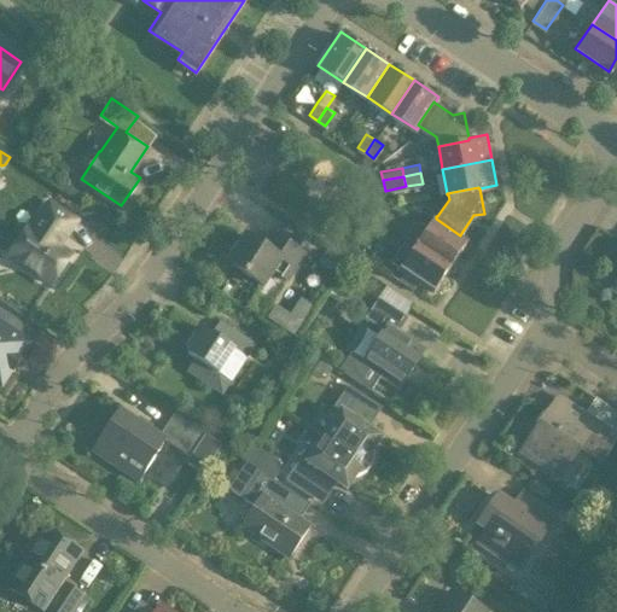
[(75,216),(50,199),(33,225),(28,222),(9,251),(52,280),(71,251),(59,242),(75,216)]
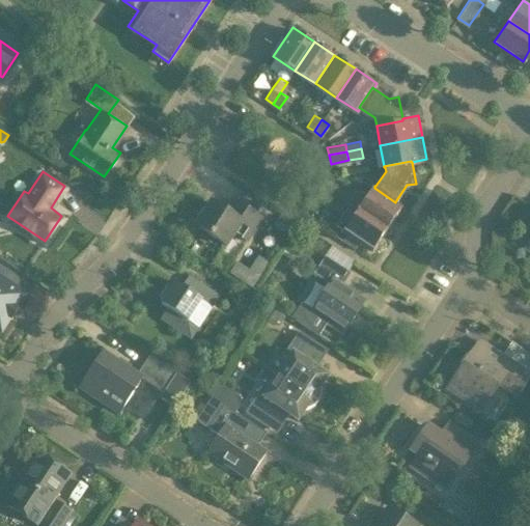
[(322,183),(333,190),(337,183),(326,175),(322,183)]
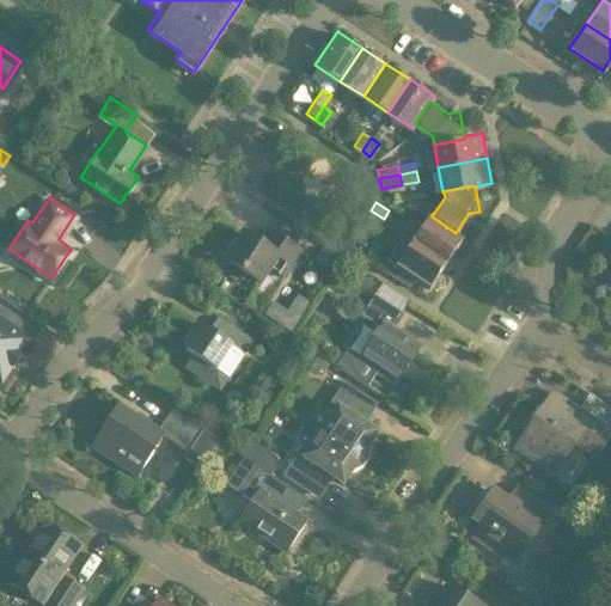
[(384,219),(371,210),(366,218),(378,226),(384,219)]
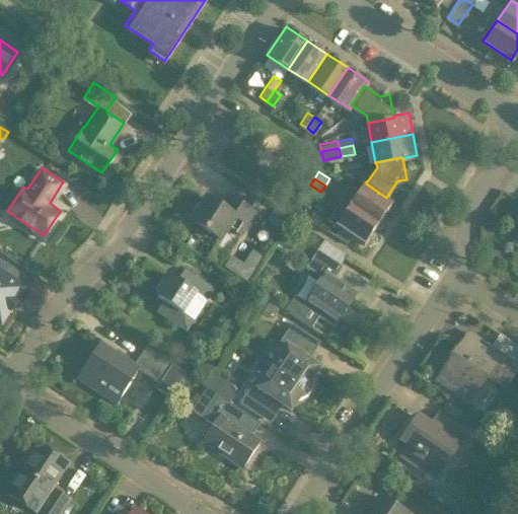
[(392,199),(387,196),(386,198),(366,184),(366,181),(364,179),(350,202),(378,220),(392,199)]
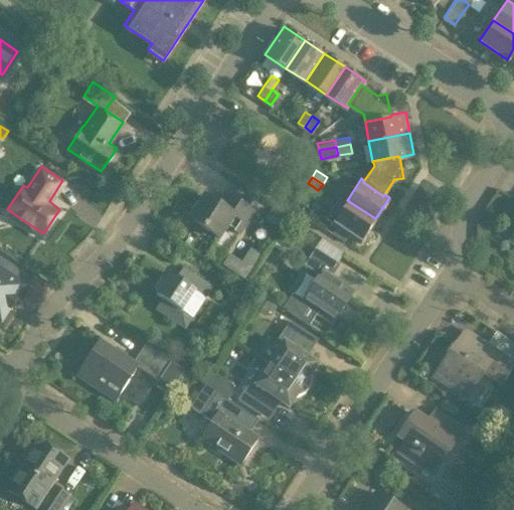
[(203,193),(189,215),(218,234),(226,221),(238,229),(252,208),(224,190),(216,202),(203,193)]
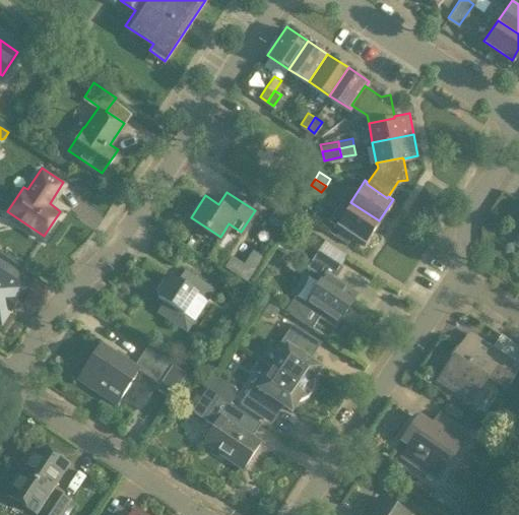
[(343,197),(329,217),(341,226),(336,234),(348,242),(353,234),(366,242),(379,220),(350,202),(343,197)]
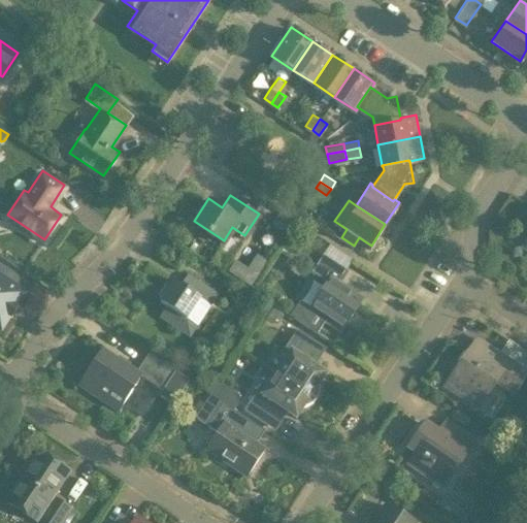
[(0,322),(2,322),(23,291),(22,287),(23,286),(15,282),(25,268),(0,251),(0,322)]
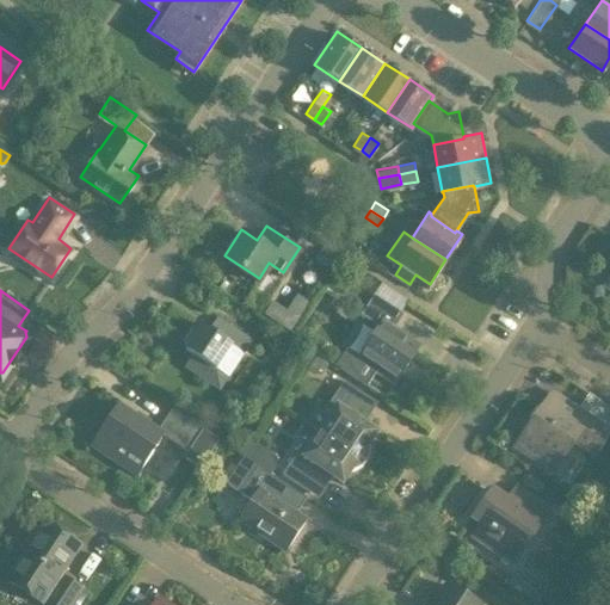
[(380,323),(359,352),(347,344),(337,360),(368,382),(376,369),(394,381),(420,341),(394,325),(404,310),(374,290),(359,310),(380,323)]
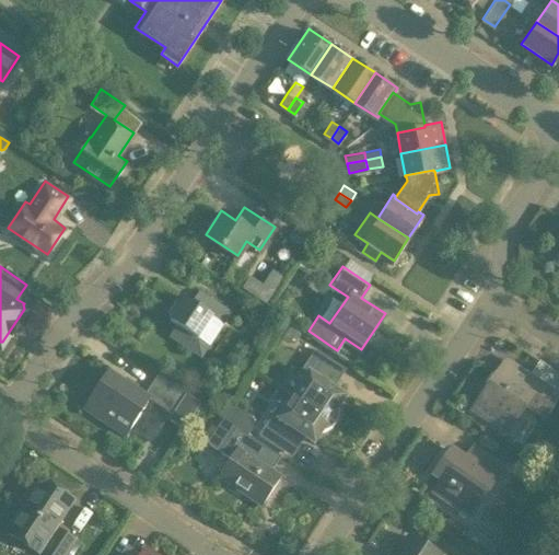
[(169,332),(189,346),(211,313),(222,321),(231,309),(207,293),(199,304),(184,295),(181,301),(177,299),(169,311),(172,314),(169,318),(175,322),(169,332)]
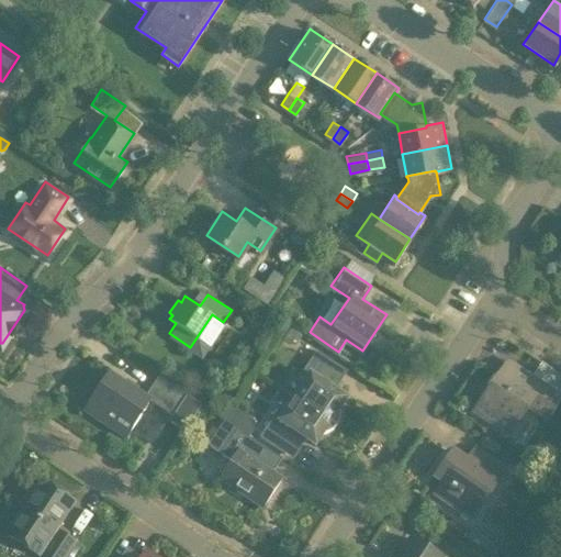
[(289,322),(282,332),(292,337),(296,341),(303,331),(289,322)]
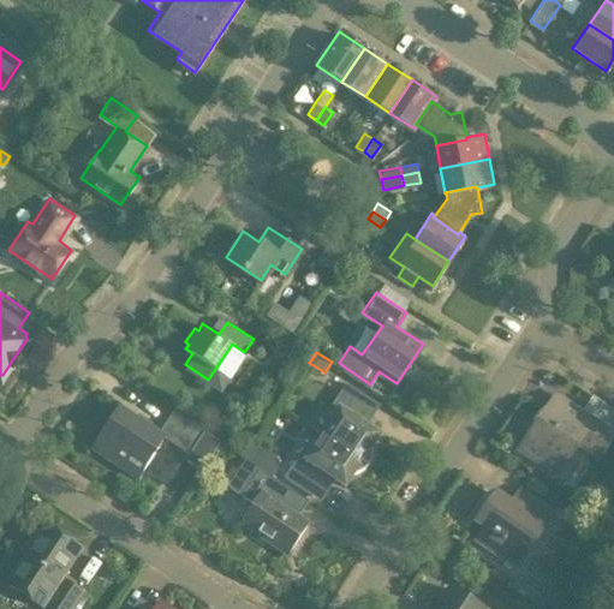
[(371,445),(371,443),(380,430),(361,418),(367,410),(351,399),(359,387),(347,380),(328,407),(334,412),(322,430),(369,461),(370,459),(371,455),(371,454),(373,452),(373,451),(373,448),(373,447),(371,445)]
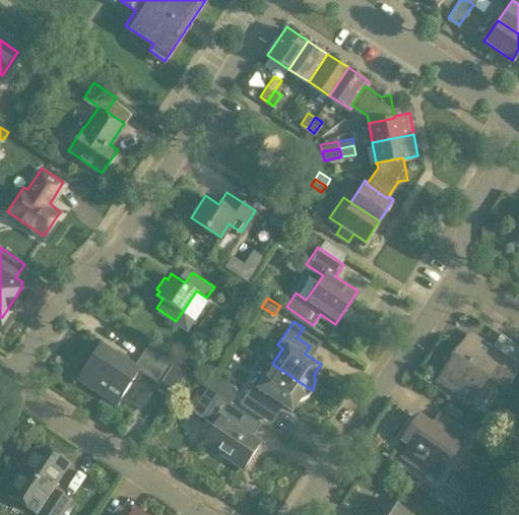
[(138,368),(159,381),(173,362),(146,344),(134,363),(102,341),(77,377),(116,402),(138,368)]
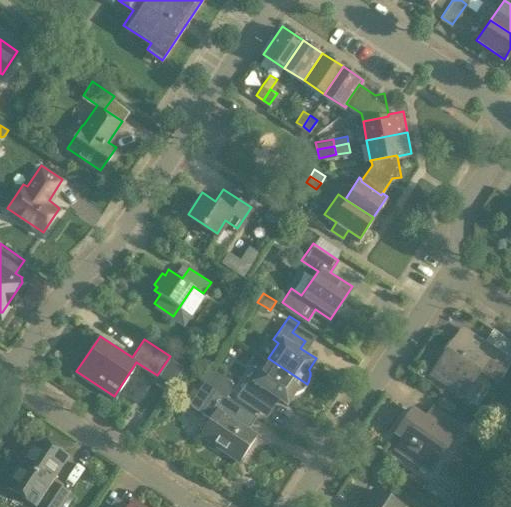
[(439,360),(431,373),(462,394),(471,381),(480,366),(497,377),(510,358),(510,355),(484,339),(482,337),(474,349),(454,336),(439,360)]
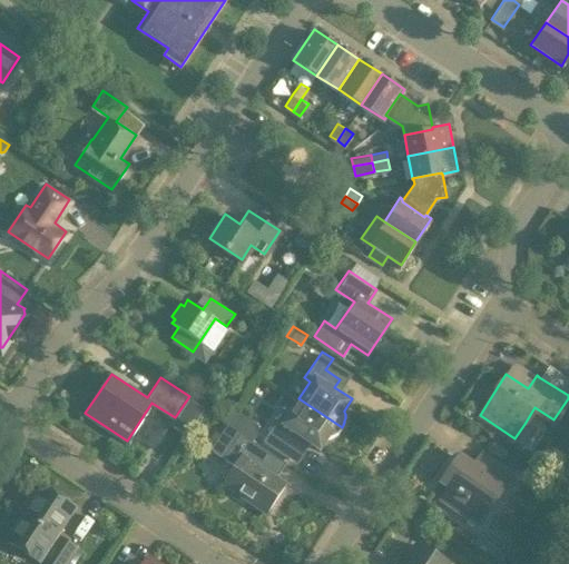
[(342,427),(298,398),(287,415),(282,411),(263,438),(290,456),(302,435),(320,447),(327,435),(330,435),(333,434),(336,433),(337,432),(340,429),(342,427)]
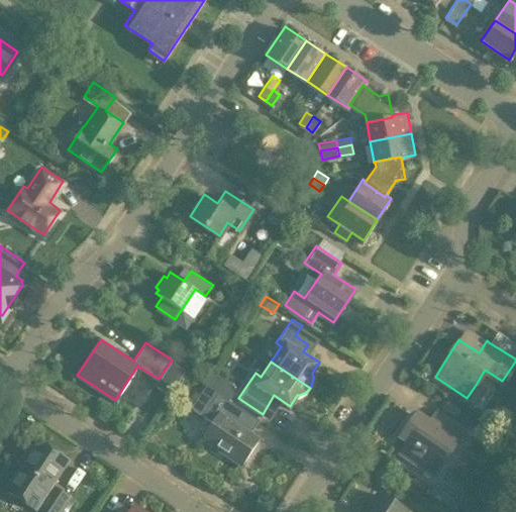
[(210,374),(205,382),(206,383),(229,398),(233,392),(232,381),(214,369),(210,374)]
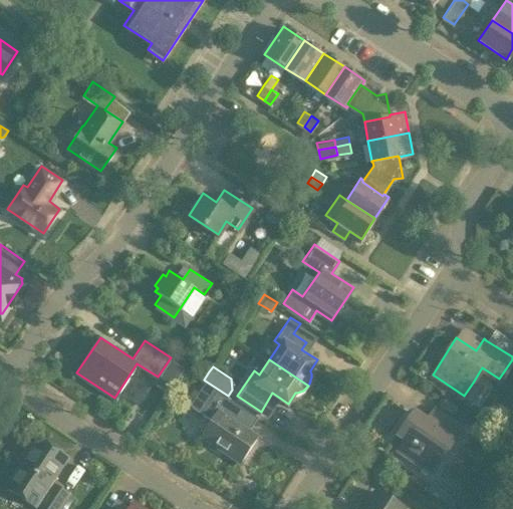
[(228,396),(205,380),(190,404),(214,420),(204,436),(237,458),(253,433),(231,418),(240,404),(228,396)]
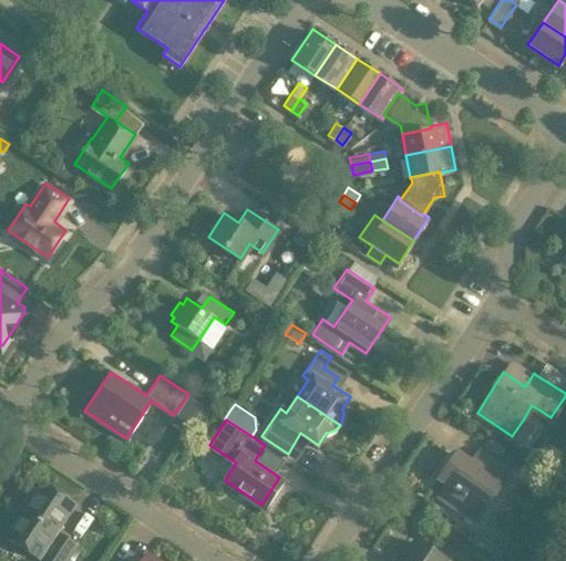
[(448,482),(440,495),(475,518),(508,468),(485,454),(477,465),(456,450),(439,477),(448,482)]
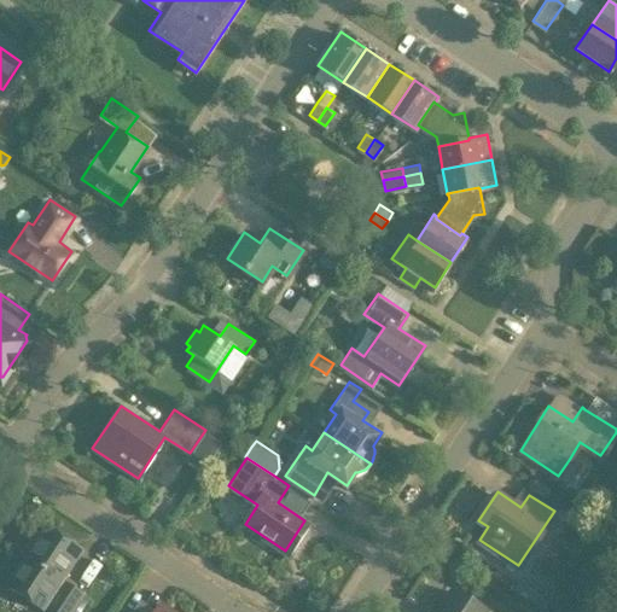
[(15,572),(6,584),(41,607),(48,595),(81,547),(47,524),(25,557),(15,572)]
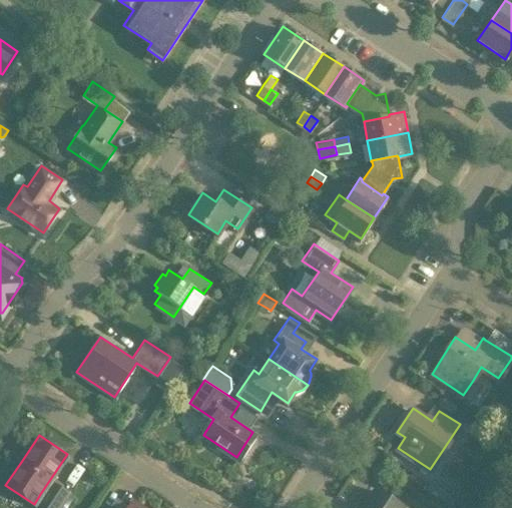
[(53,481),(39,503),(47,507),(55,507),(67,490),(53,481)]
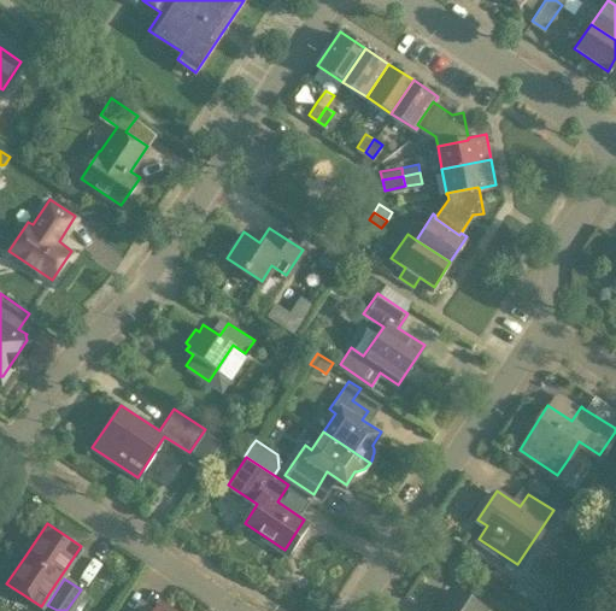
[(540,610),(551,594),(535,583),(524,600),(540,610)]
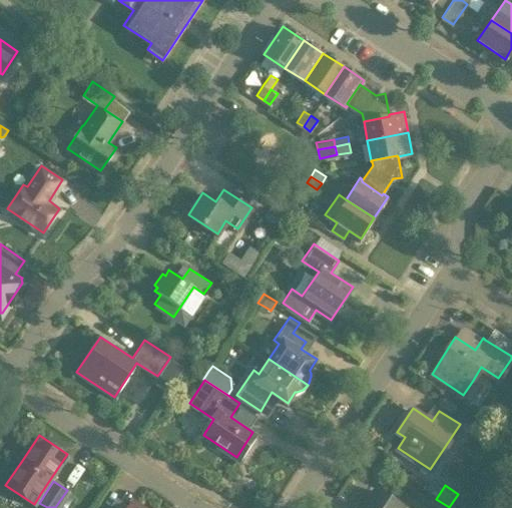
[(374,487),(360,507),(405,507),(403,507),(374,487)]
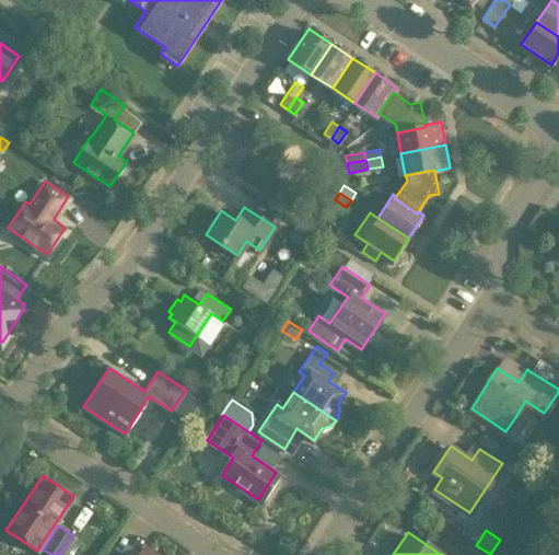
[(162,554),(146,544),(137,554),(162,554)]
